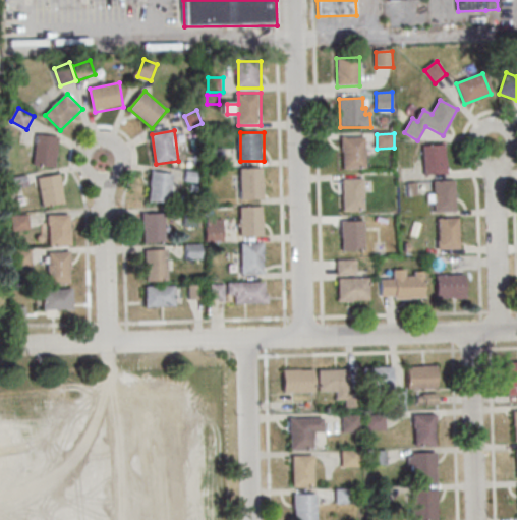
[(36,165),(57,167),(61,136),(39,134),(36,165)]
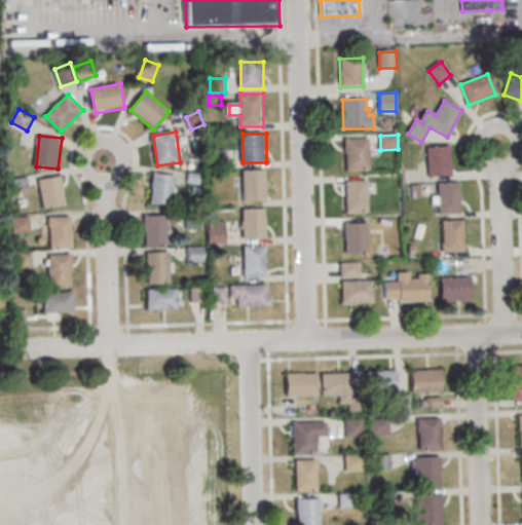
[(368,140),(369,171),(347,172),(346,140),(368,140)]
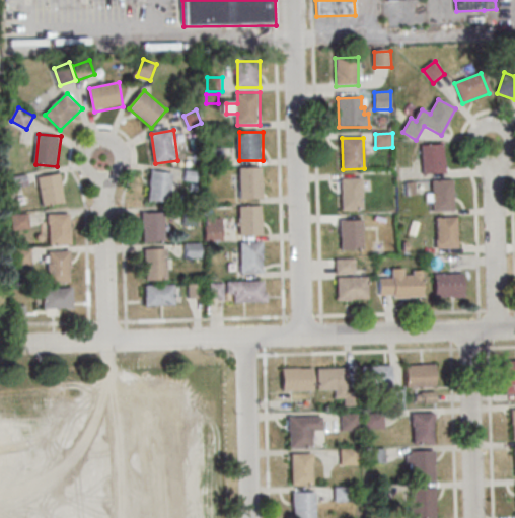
[(445,173),(424,174),(422,147),(443,145),(445,173)]
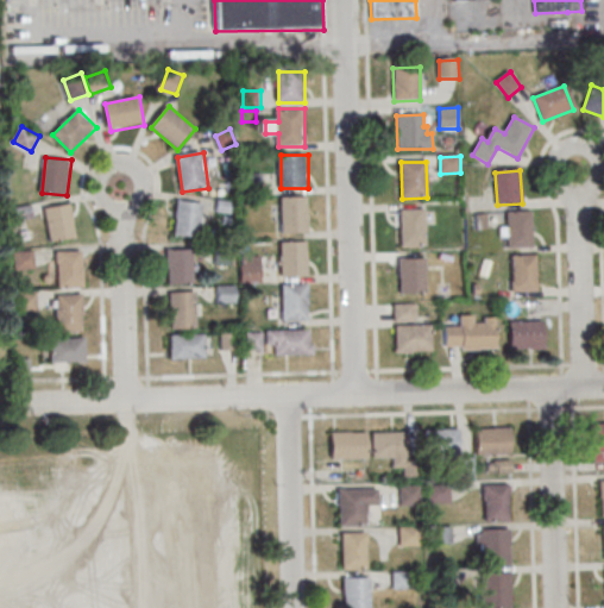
[(310,232),(310,196),(284,196),(284,232),(310,232)]
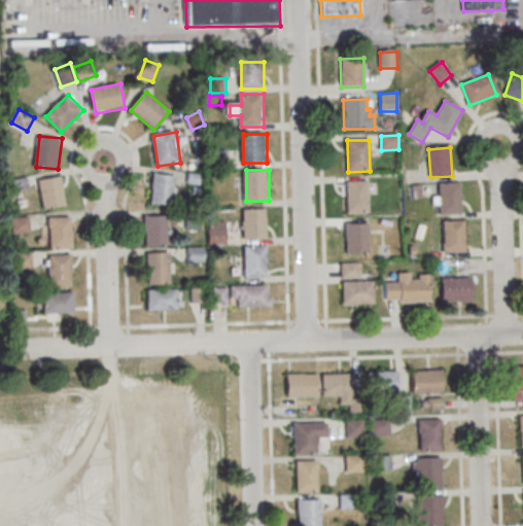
[(173,206),(178,176),(155,172),(151,203),(173,206)]
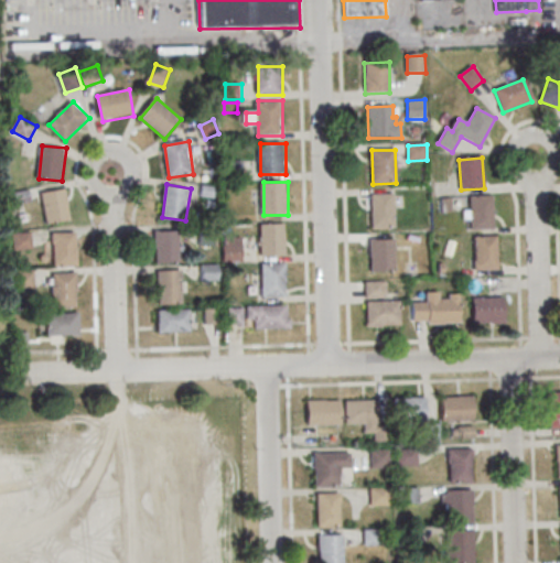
[(219,186),(205,184),(203,195),(217,197),(219,186)]
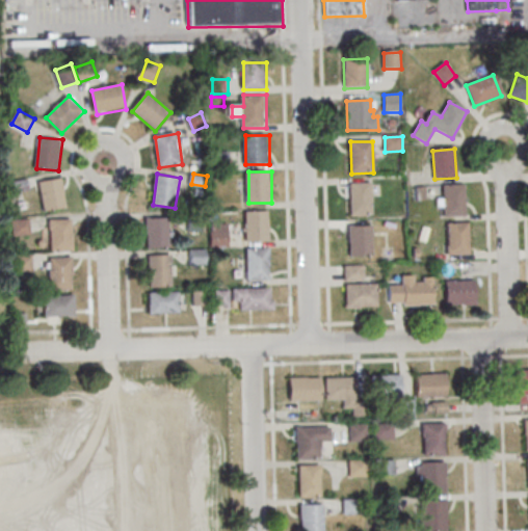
[(42,180),(45,210),(68,208),(64,178),(42,180)]
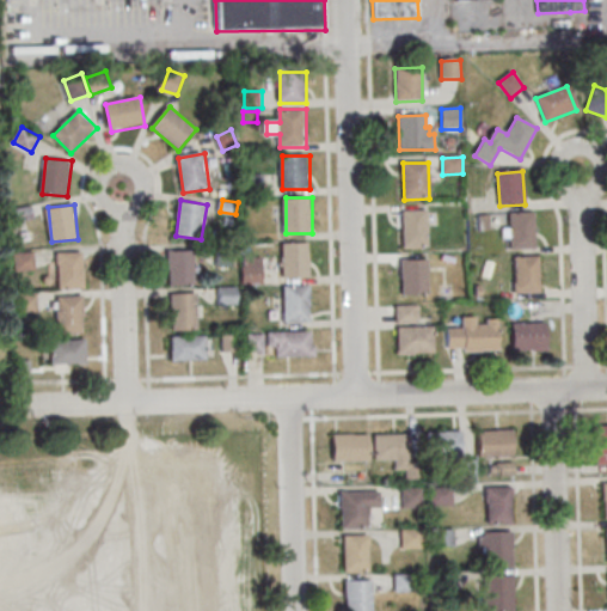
[(34,206),(17,208),(20,221),(36,218),(34,206)]
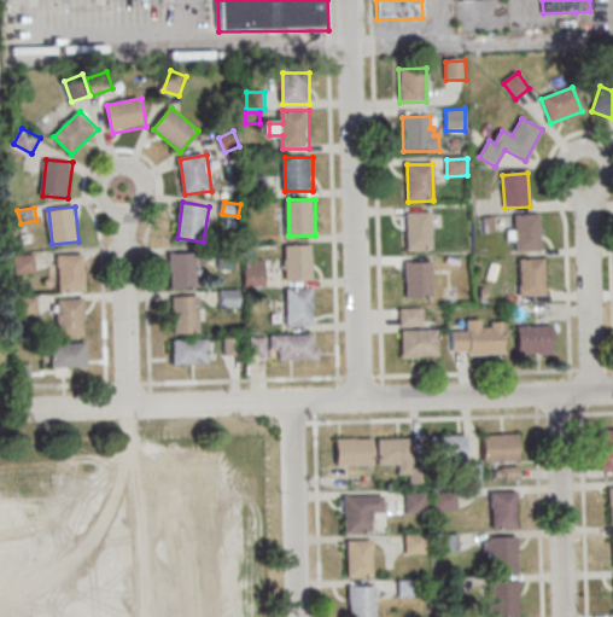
[(407,214),(431,214),(432,250),(407,251),(407,214)]
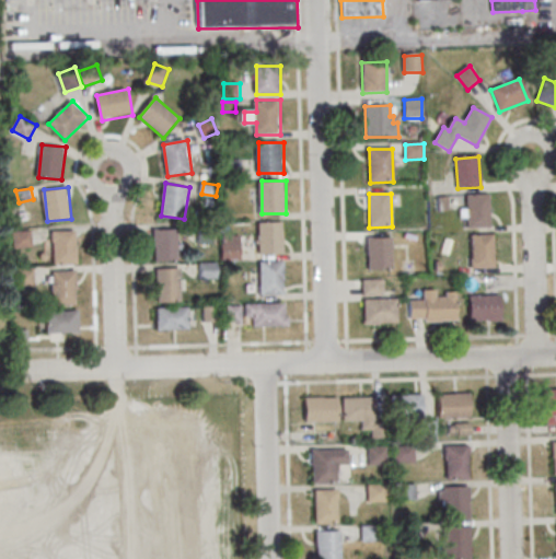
[(468,230),(467,196),(487,195),(488,229),(468,230)]
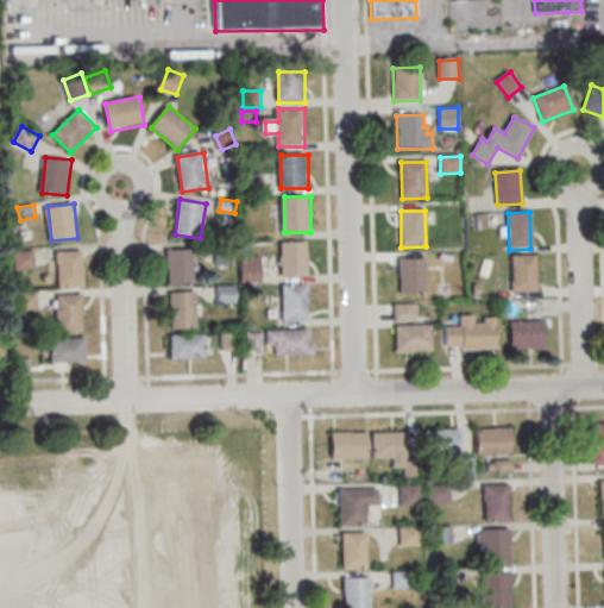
[(227,214),(225,224),(236,226),(237,217),(227,214)]
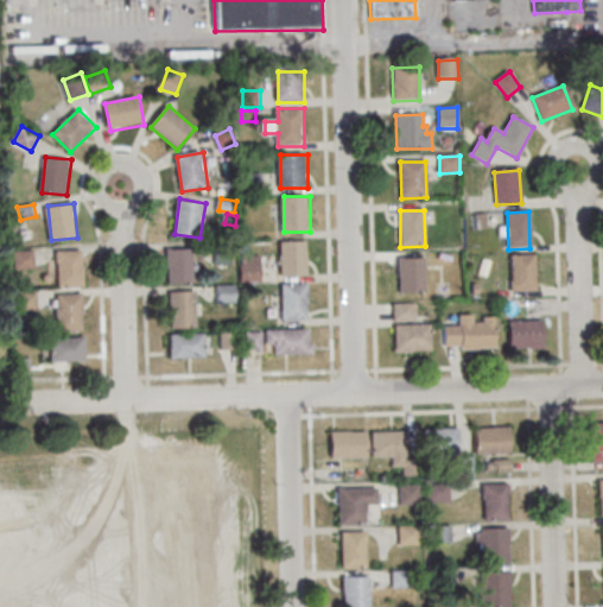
[(283,276),(310,276),(310,241),(283,241),(283,276)]
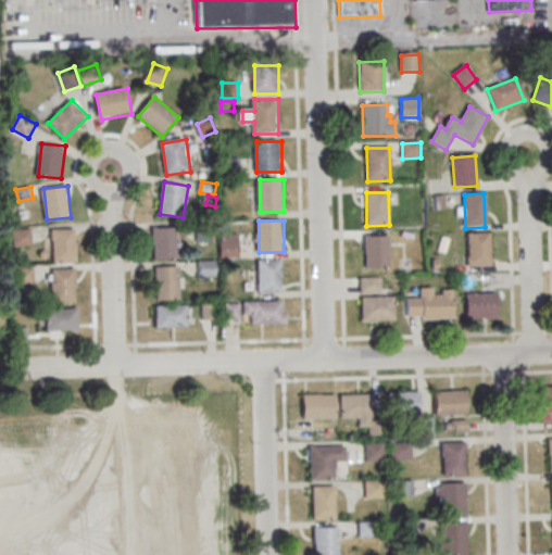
[(214,242),(215,226),(200,225),(199,241),(214,242)]
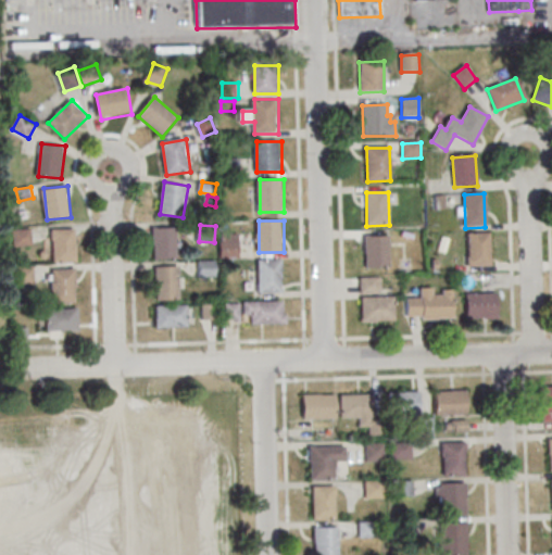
[(179,227),(155,227),(155,259),(179,259),(179,227)]
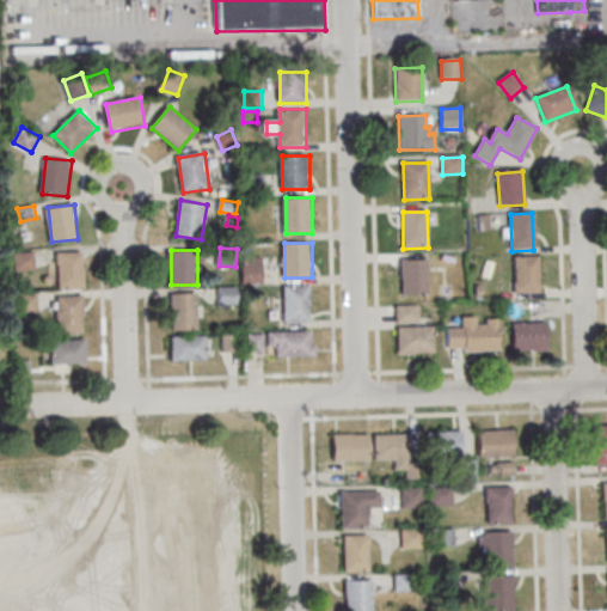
[(86,288),(86,251),(59,251),(59,288),(86,288)]
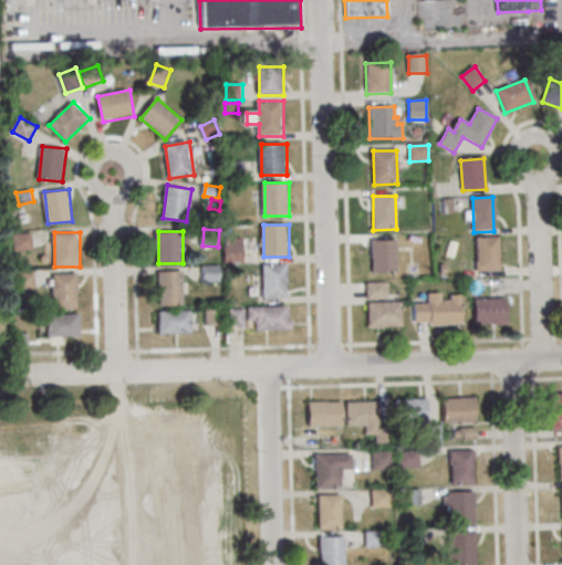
[(33,250),(33,233),(16,233),(16,251),(33,250)]
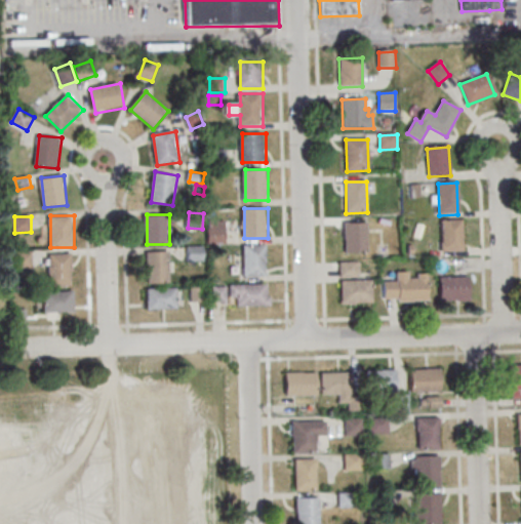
[(228,220),(209,220),(209,243),(228,243),(228,220)]
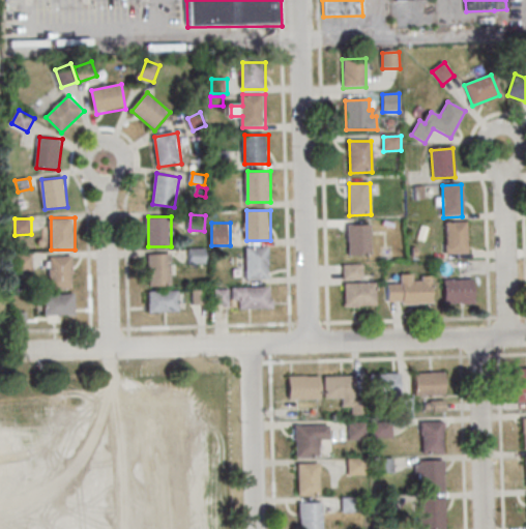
[(467,255),(445,255),(445,246),(446,246),(445,224),(466,223),(467,255)]
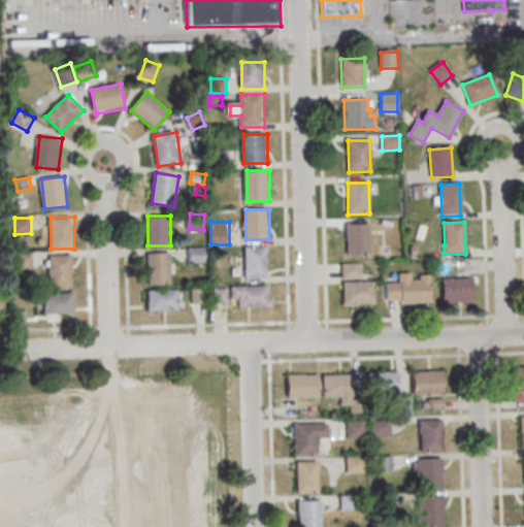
[(368,225),(368,255),(348,255),(347,226),(368,225)]
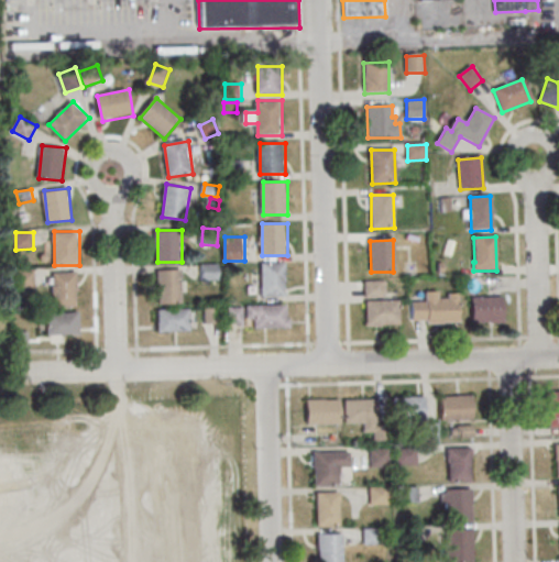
[(263,296),(287,296),(287,262),(263,262),(263,296)]
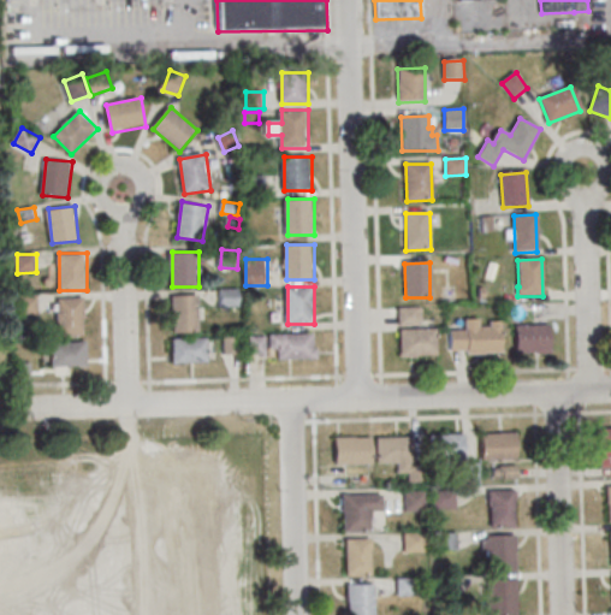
[(241,306),(241,288),(221,288),(221,306),(241,306)]
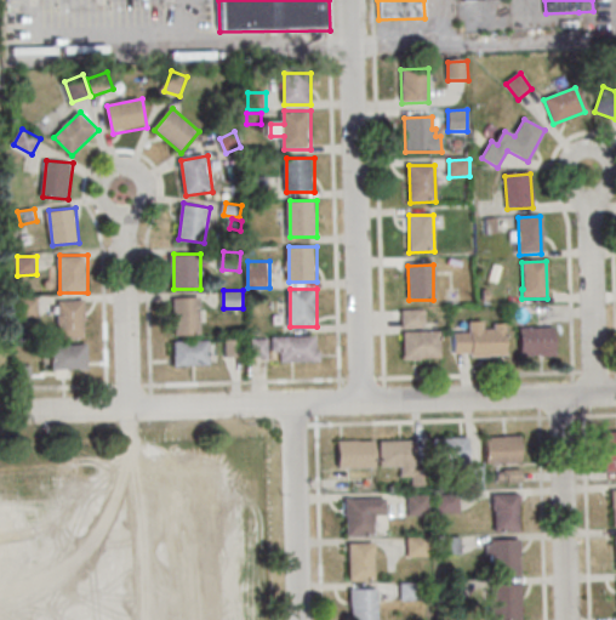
[(20,297),(20,318),(40,318),(40,297),(20,297)]
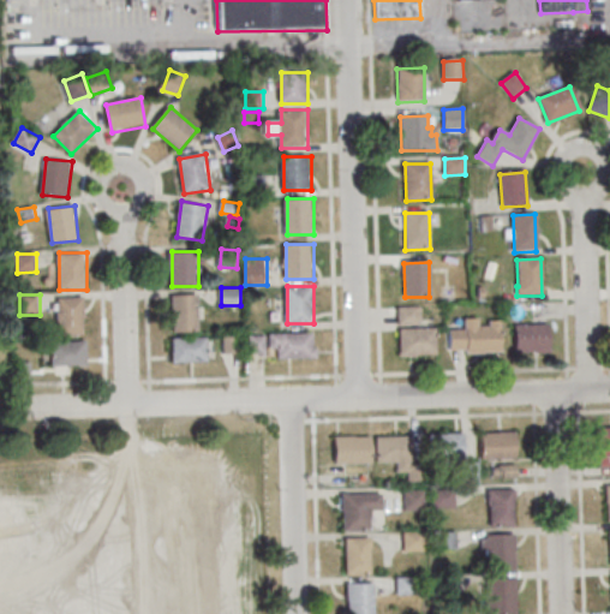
[(201,332),(201,294),(174,294),(174,332),(201,332)]
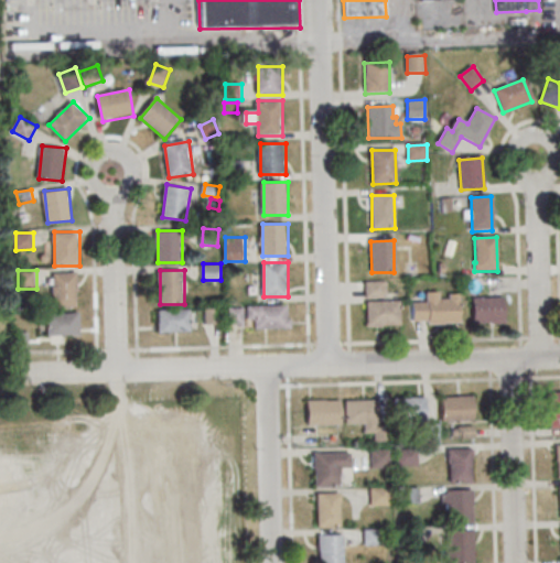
[(79,272),(52,272),(52,306),(79,306),(79,272)]
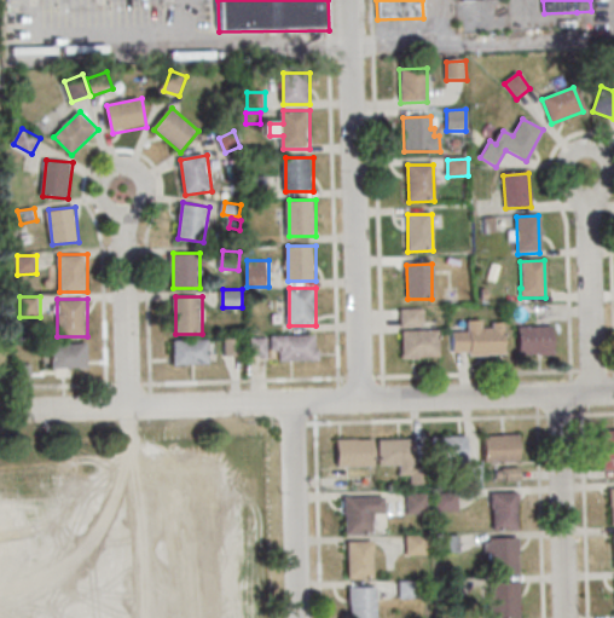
[(401,328),(400,311),(420,310),(420,311),(423,311),(423,323),(420,323),(420,328),(401,328)]
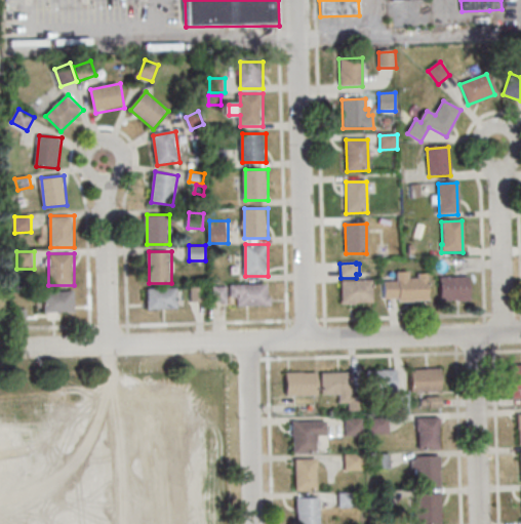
[(407,273),(407,280),(417,280),(417,275),(426,275),(427,301),(398,303),(398,298),(385,298),(384,282),(397,282),(397,274),(407,273)]
